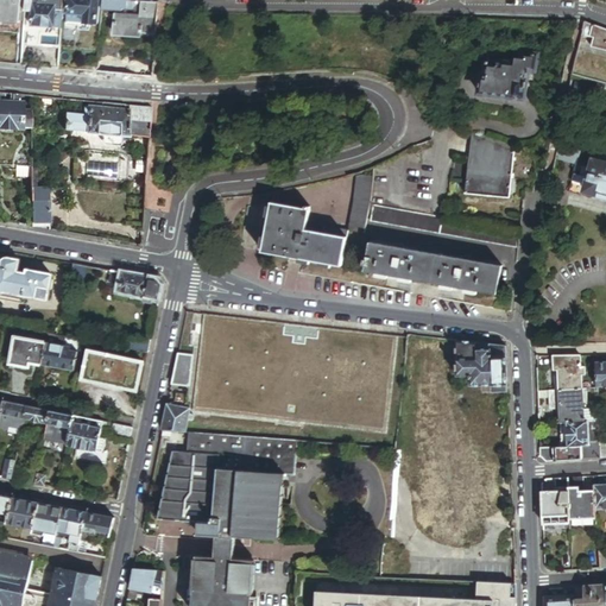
[(0,0),(0,17),(17,19),(18,0),(0,0)]
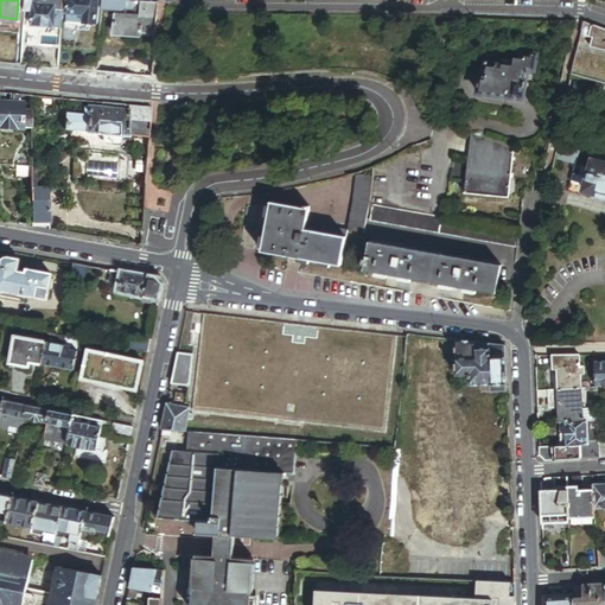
[(31,10),(30,23),(30,24),(52,26),(53,6),(55,2),(51,1),(31,0),(31,10)]
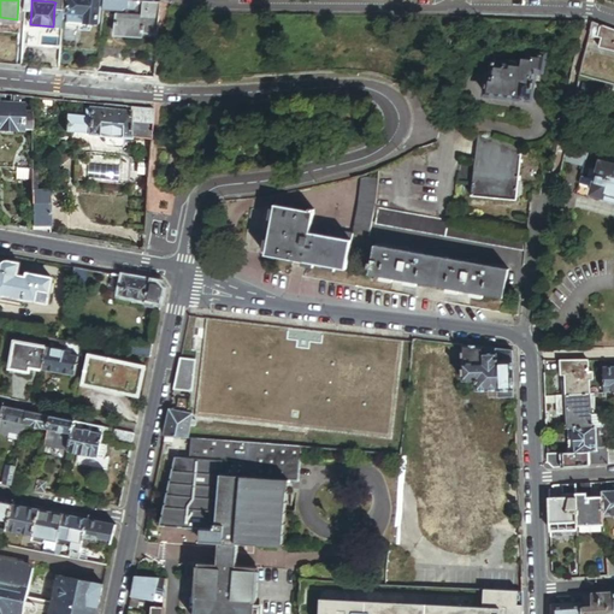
[(96,22),(98,0),(66,0),(65,12),(83,13),(83,22),(96,22)]
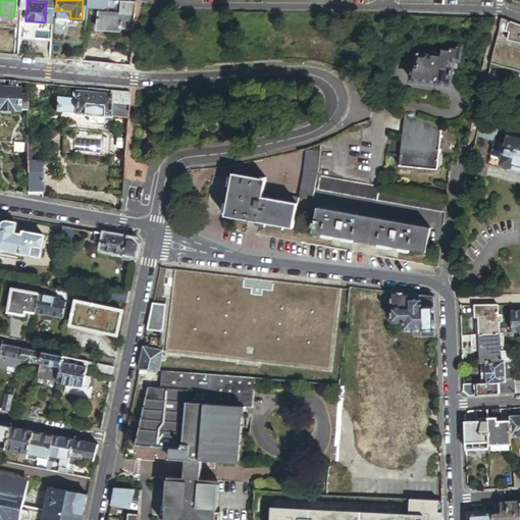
[(103,5),(133,7),(133,2),(102,0),(87,0),(86,5),(99,6),(99,10),(103,11),(103,5)]
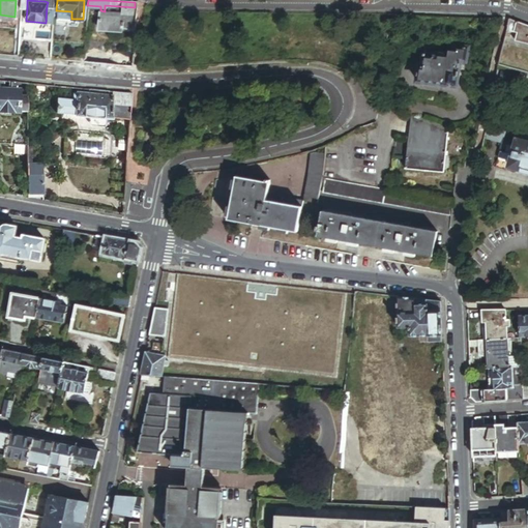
[(134,27),(136,8),(135,7),(105,5),(105,11),(100,10),(99,10),(98,28),(121,29),(121,26),(134,27)]
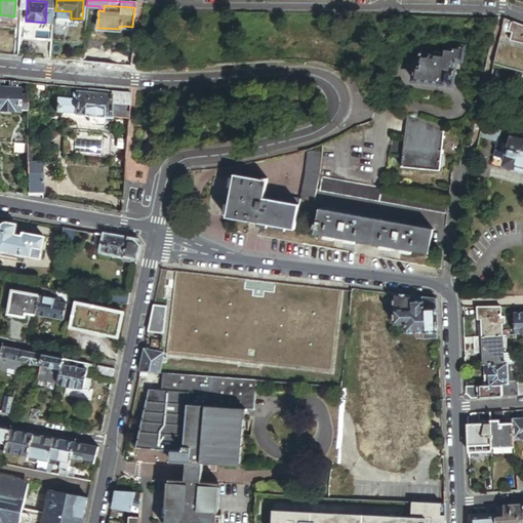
[(55,10),(55,17),(71,18),(71,11),(55,10)]
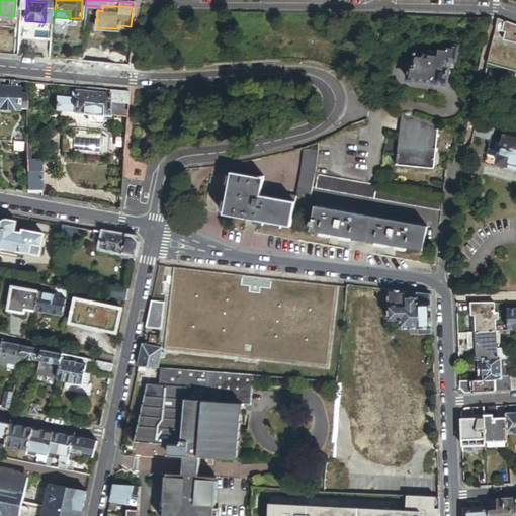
[(515,23),(497,17),(494,28),(501,31),(500,35),(515,40),(515,23)]
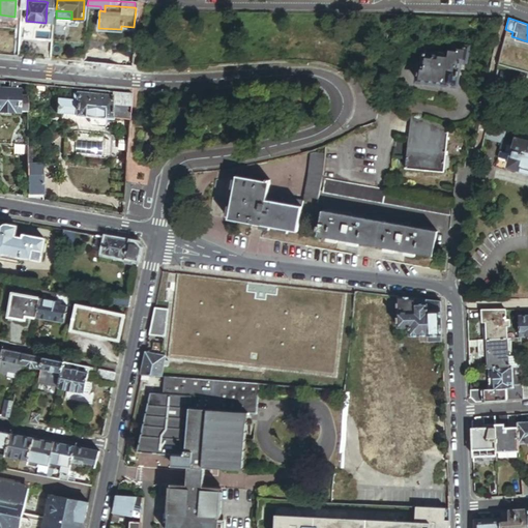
[(434,49),(434,47),(434,45),(423,42),(422,51),(415,50),(414,59),(421,60),(420,64),(417,64),(415,79),(456,85),(459,59),(464,60),(466,47),(453,45),(453,49),(446,48),(446,50),(446,53),(433,52),(434,49)]
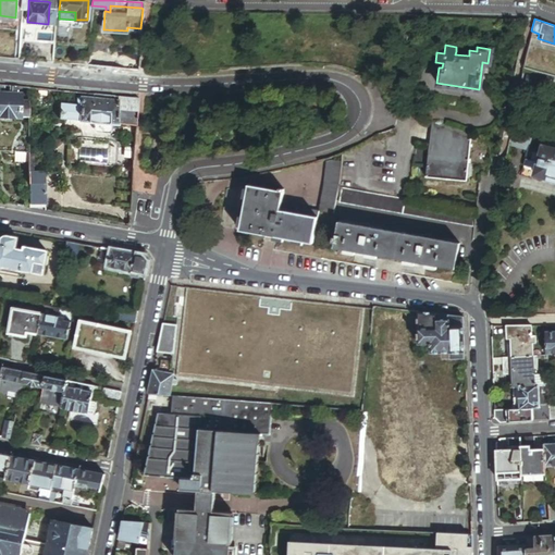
[(99,127),(101,130),(106,131),(108,128),(109,123),(113,124),(113,123),(116,95),(78,90),(77,96),(75,96),(74,96),(73,103),(58,102),(57,116),(76,119),(75,120),(85,121),(93,122),(99,123),(99,127)]
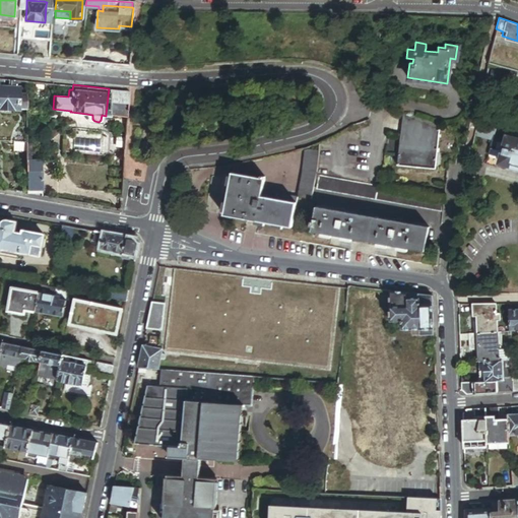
[(0,107),(23,108),(23,92),(14,91),(14,86),(1,85),(0,85),(0,107)]
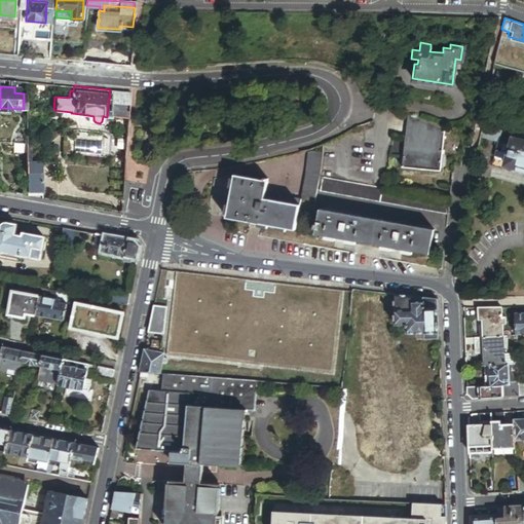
[(110,89),(107,116),(126,117),(128,90),(110,89)]
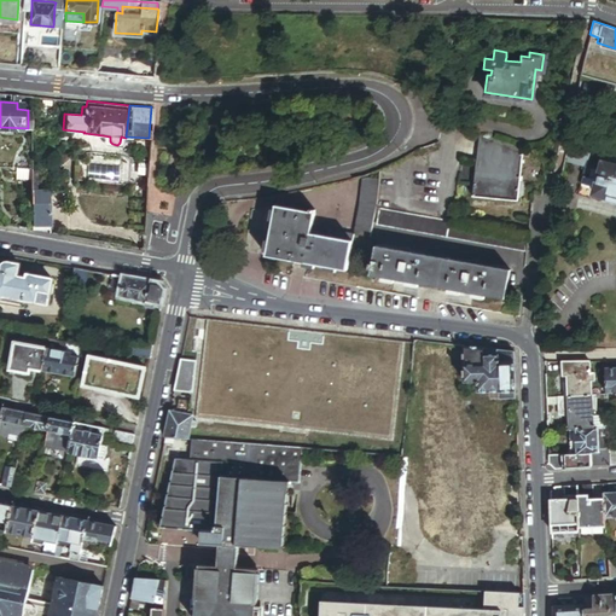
[(489,138),(477,135),(471,196),(516,199),(519,147),(510,144),(489,138)]
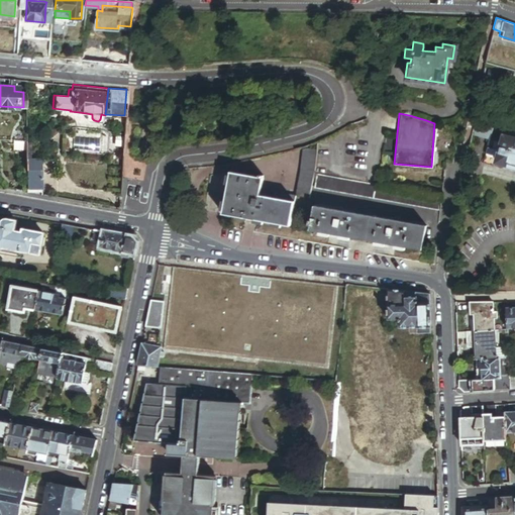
[(399,113),(409,115),(426,120),(434,123),(434,122),(427,119),(410,114),(399,113)]
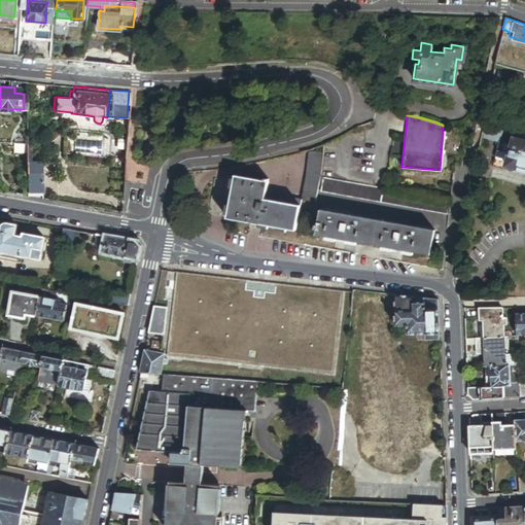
[(499,136),(495,149),(503,152),(501,160),(506,161),(512,139),(499,136)]
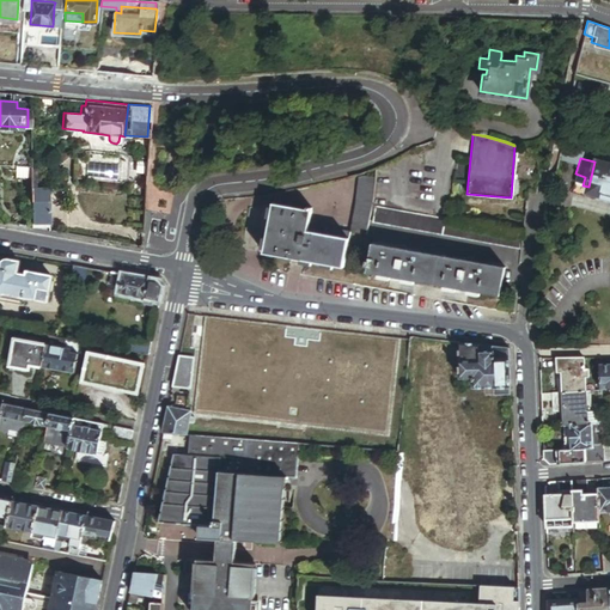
[(609,163),(596,160),(595,162),(589,187),(587,189),(597,191),(597,193),(609,195),(609,163)]
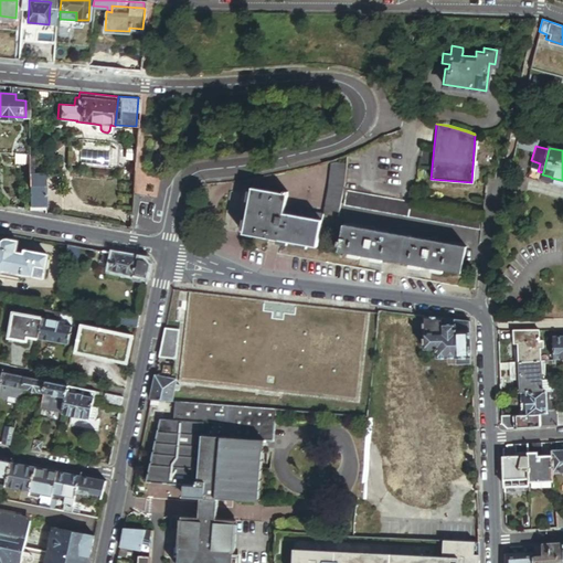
[(540,163),(531,160),(529,169),(538,171),(540,163)]
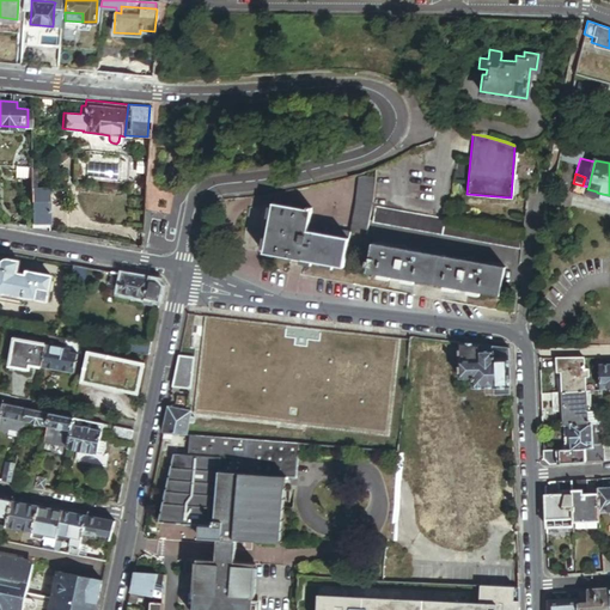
[(353,201),(348,231),(365,233),(370,203),(373,175),(360,175),(355,176),(353,201)]
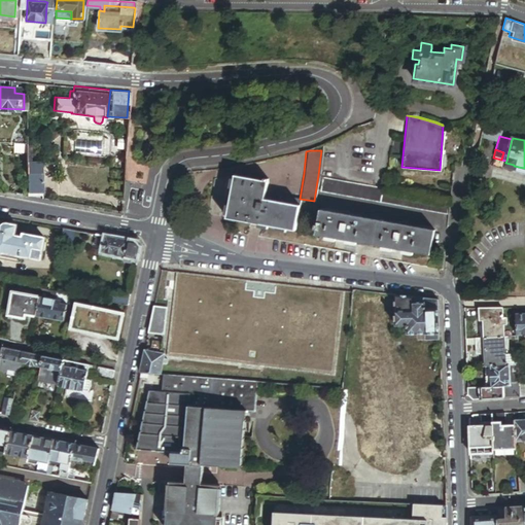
[(28,162),(24,162),(25,188),(39,191),(40,172),(39,172),(35,172),(35,162),(28,162)]
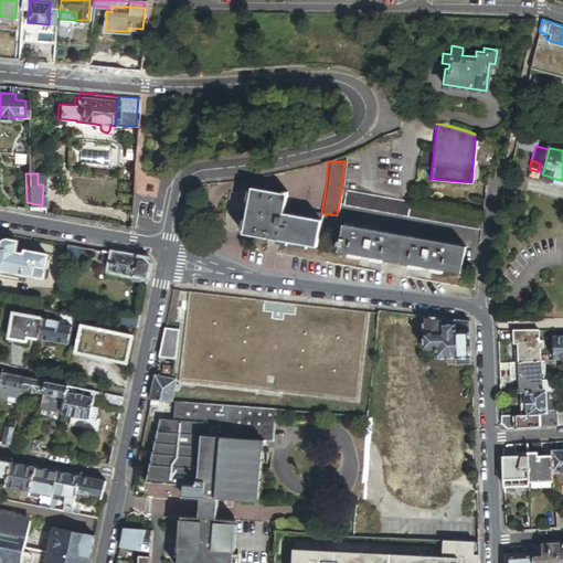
[(315,246),(321,213),(284,206),(287,191),(283,191),(283,193),(251,187),(242,233),(315,246)]
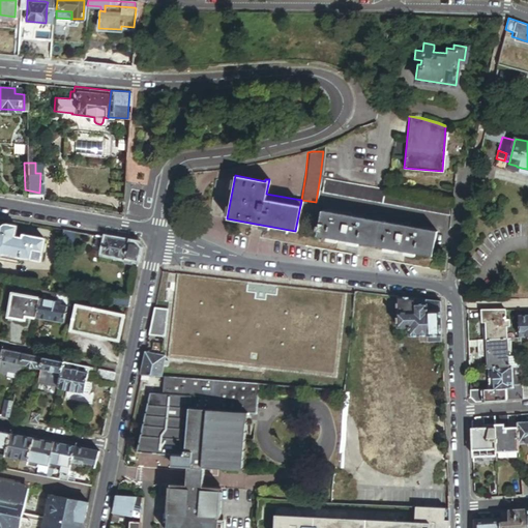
[(451,199),(323,177),(320,192),(449,213),(451,199)]
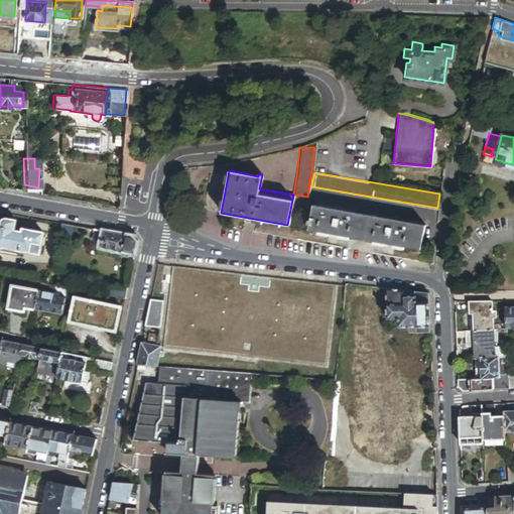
[(24,184),(24,190),(38,194),(38,187),(24,184)]
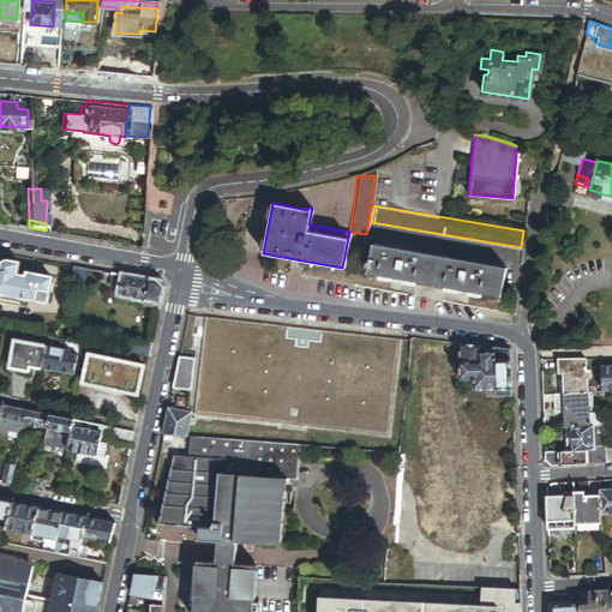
[(505,268),(372,244),(369,262),(366,262),(365,265),(369,267),(367,273),(378,274),(414,281),(444,286),(480,293),(501,297),(505,268)]
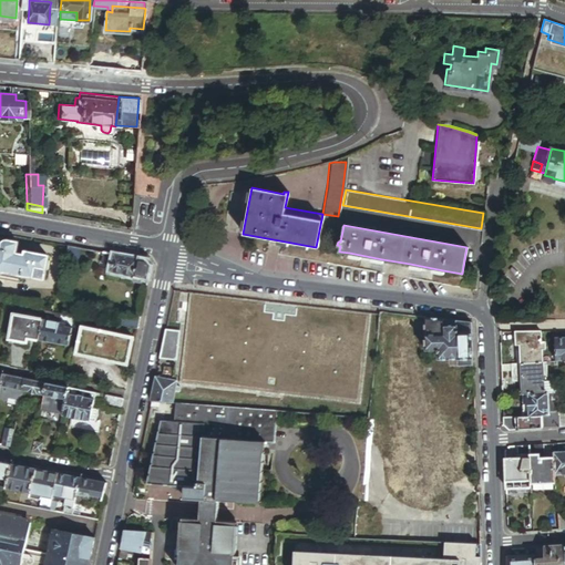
[(14,252),(16,243),(4,240),(2,240),(0,243),(0,277),(21,281),(23,274),(44,277),(45,267),(48,267),(49,258),(47,258),(48,255),(26,252),(24,254),(14,252)]
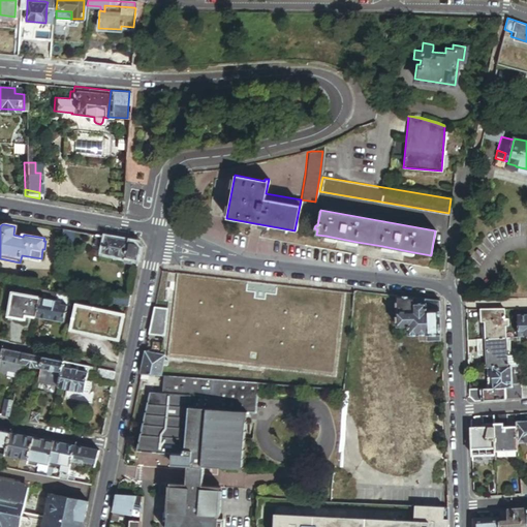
[(106,237),(95,235),(94,245),(104,247),(106,237)]
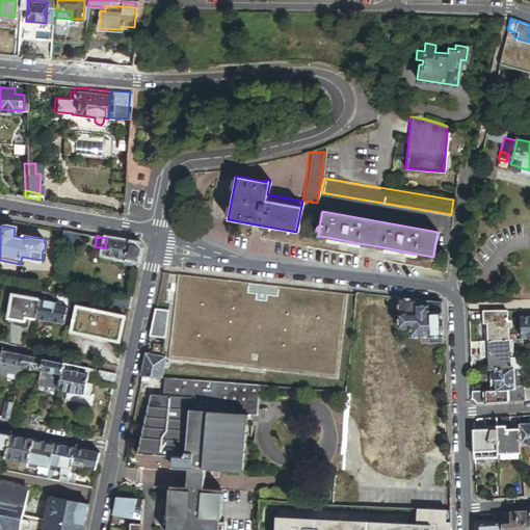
[(358,246),(359,243),(327,237),(326,241),(358,246)]
